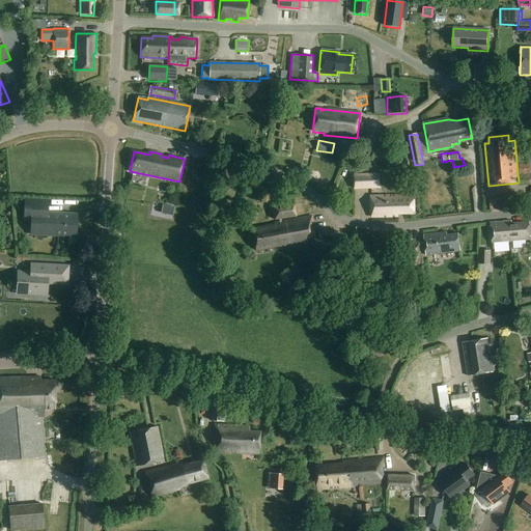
[(380,173),(354,174),(354,190),(380,189),(380,173)]
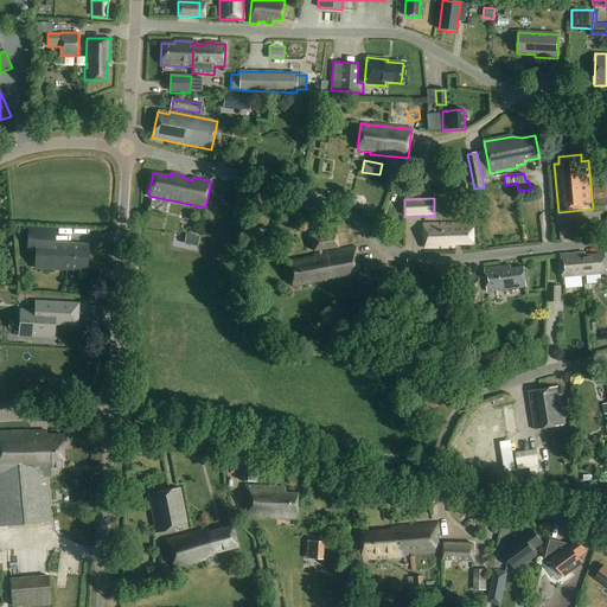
[(474,244),(474,224),(464,224),(458,225),(458,224),(425,224),(425,249),(455,248),(455,246),(474,244)]
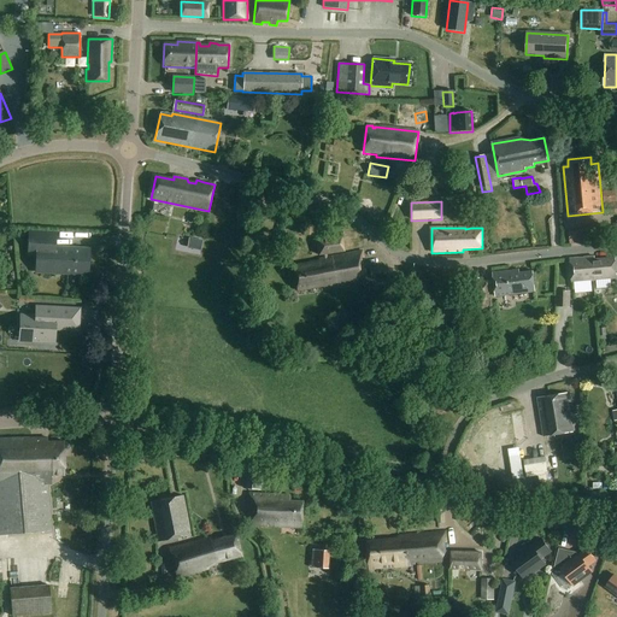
[(597,229),(585,231),(588,244),(599,241),(597,229)]
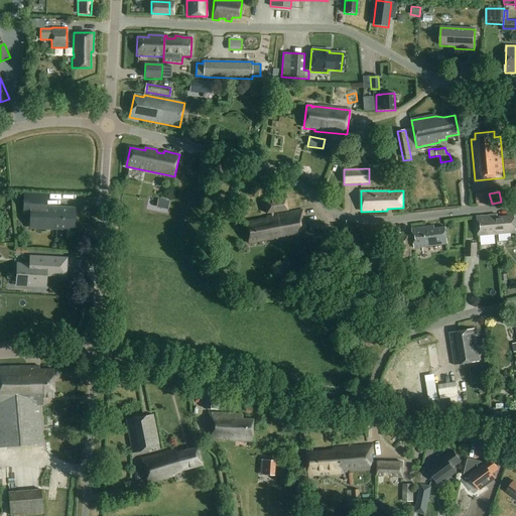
[(29,229),(75,232),(76,208),(46,206),(47,194),(24,192),(22,215),(30,215),(29,229)]
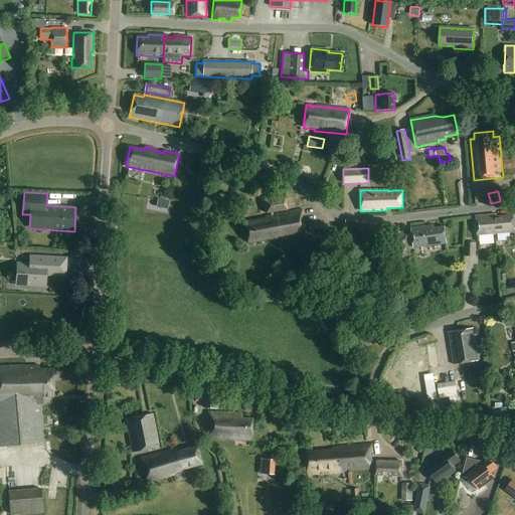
[(488,203),(487,192),(475,193),(476,204),(488,203)]
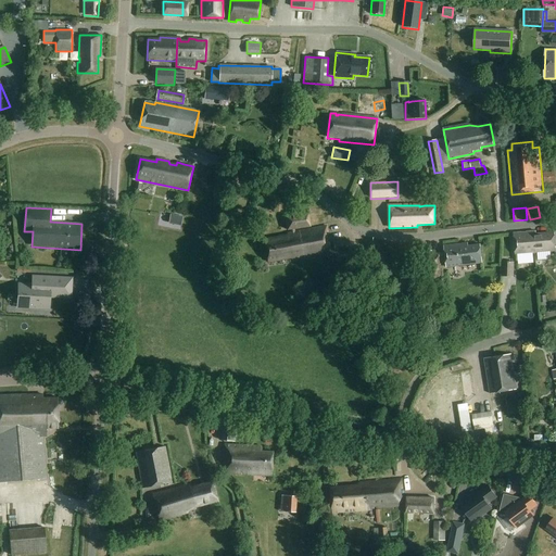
[(287,231),(311,227),(308,212),(285,216),(287,231)]
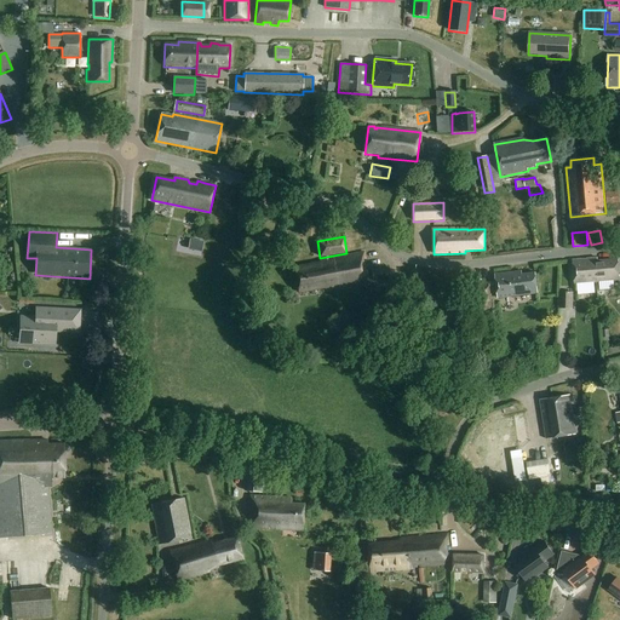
[(317,263),(294,267),(298,290),(299,292),(325,288),(326,290),(369,282),(363,252),(316,260),(317,263)]
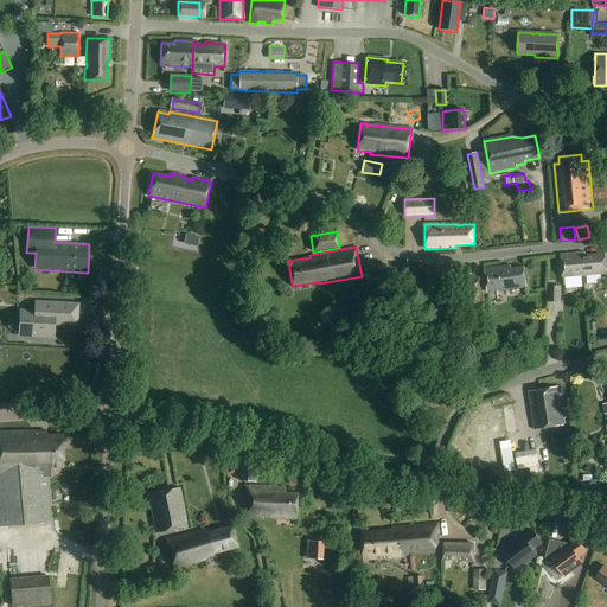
[(585,276),(582,253),(561,255),(563,279),(585,276)]
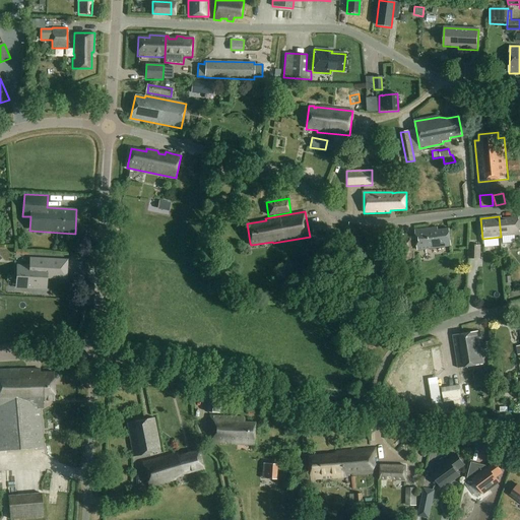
[(502,216),(499,216),(501,237),(519,235),(519,234),(518,217),(502,218),(502,216)]
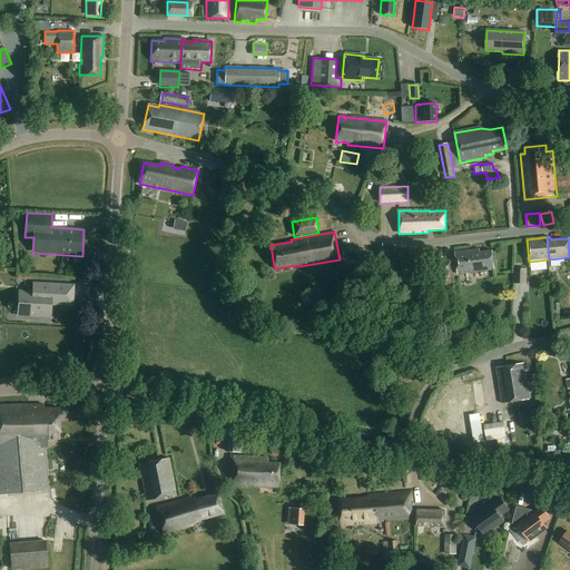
[(359,246),(343,247),(343,257),(360,257),(359,246)]
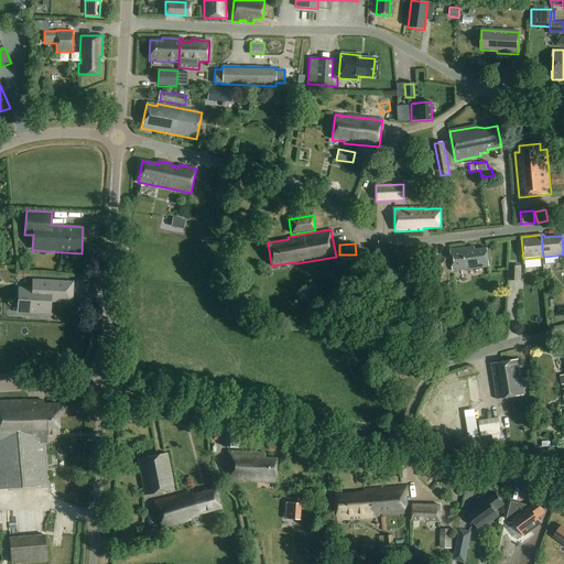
[(468,250),(468,248),(451,250),(453,271),(489,267),(487,248),(468,250)]
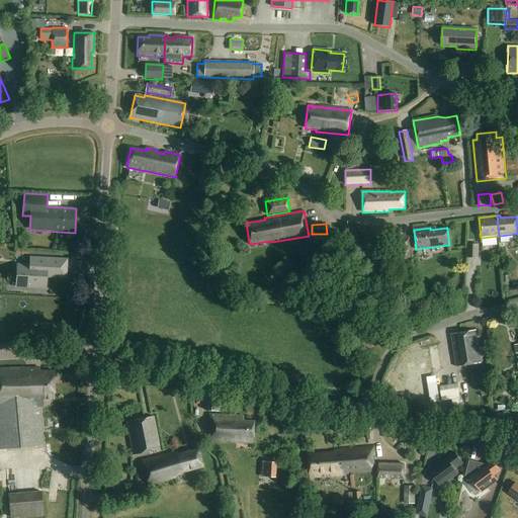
[(412,260),(409,235),(395,237),(398,262),(412,260)]
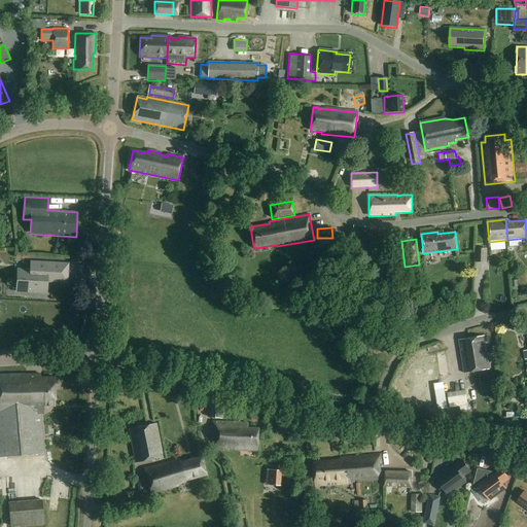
[(475,248),(475,255),(475,261),(487,262),(487,249),(475,248)]
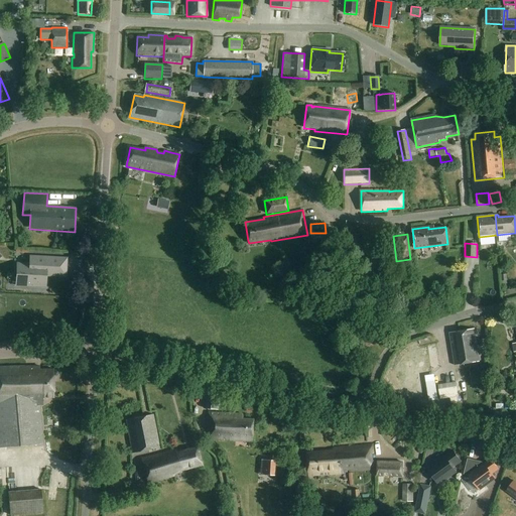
[(16,284),(46,286),(46,276),(65,277),(66,258),(32,256),(31,265),(17,264),(16,284)]
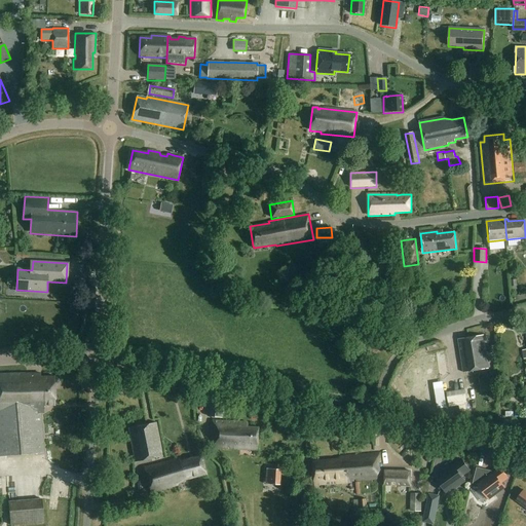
[(47,292),(13,292),(14,285),(8,285),(8,297),(47,298),(47,292)]
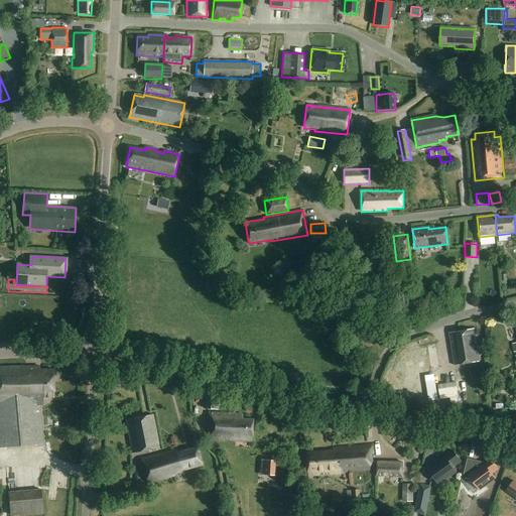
[(479,362),(474,329),(449,333),(456,366),(479,362)]
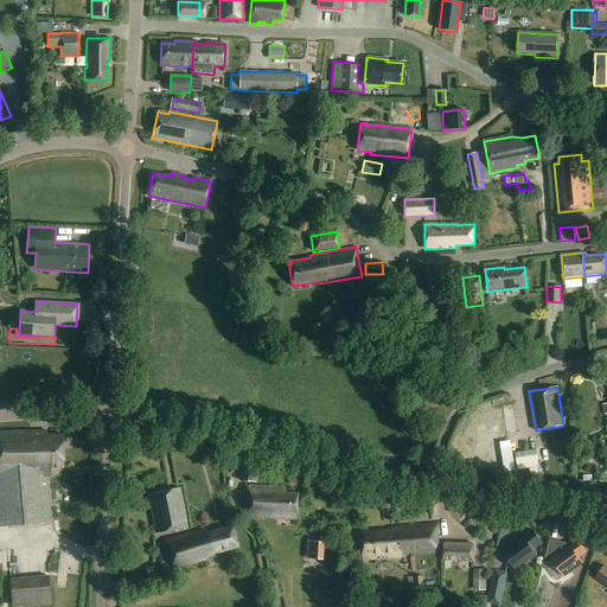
[(45,434),(45,432),(0,432),(0,526),(52,523),(48,473),(51,473),(51,472),(51,467),(62,467),(62,433),(45,434)]
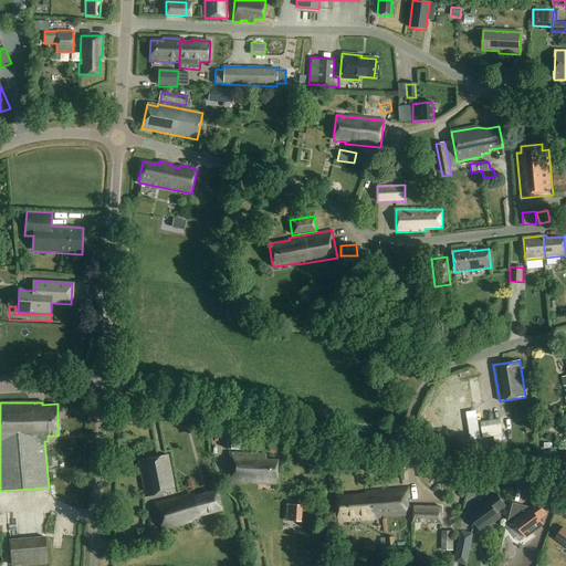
[(478,419),(468,420),(471,440),(481,439),(478,419)]
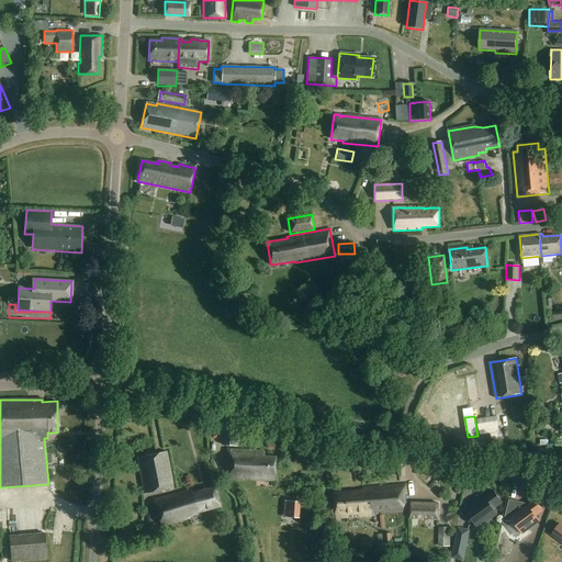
[(496,416),(478,419),(480,435),(491,434),(492,439),(499,438),(496,416)]
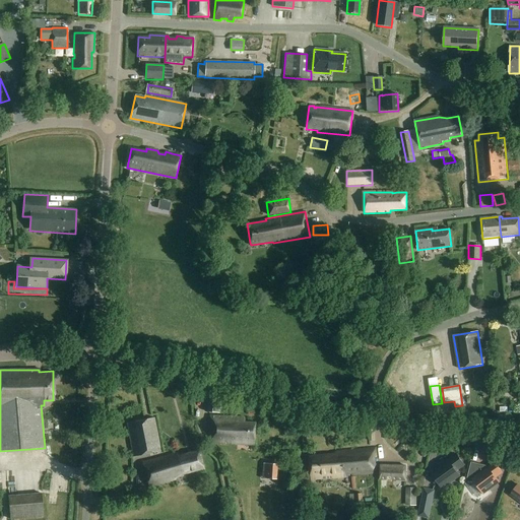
[(220,413),(222,399),(207,397),(205,412),(220,413)]
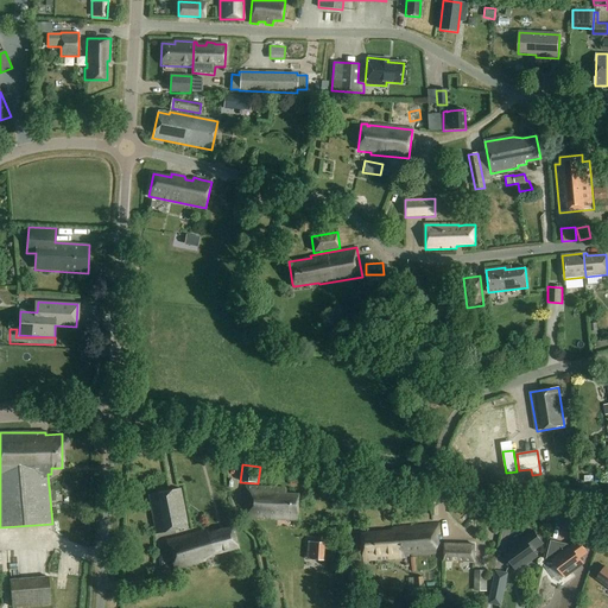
[(285,489),(248,487),(247,492),(245,500),(244,518),(297,521),(298,494),(285,494),(285,489)]
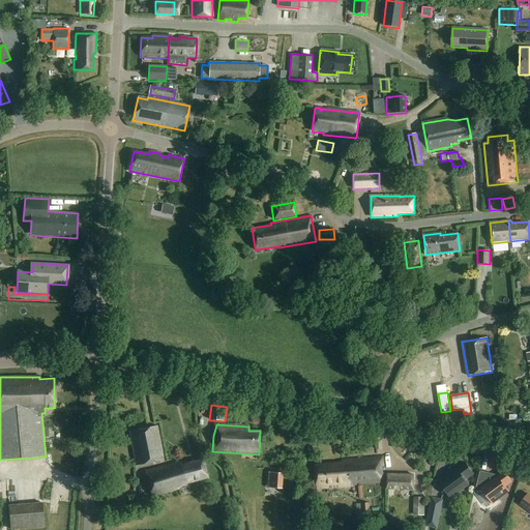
[(136,466),(164,461),(157,425),(129,432),(136,466)]
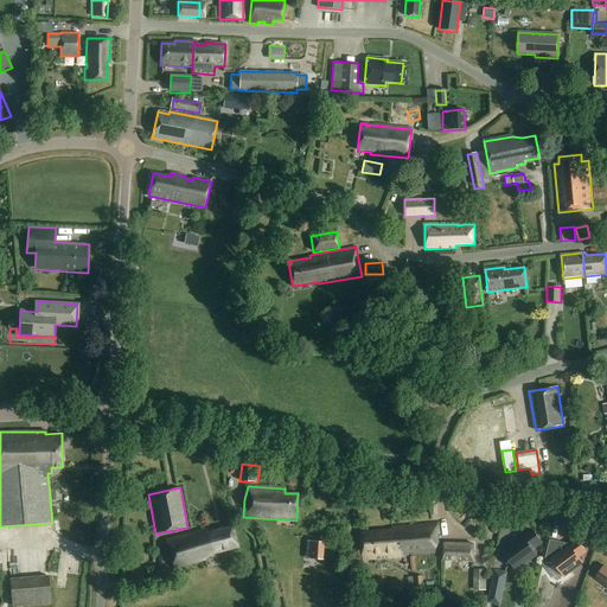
[(402,555),(443,551),(443,543),(442,543),(442,542),(439,543),(438,532),(440,532),(440,523),(394,526),(394,529),(390,529),(390,530),(360,532),(363,560),(402,557),(402,555)]
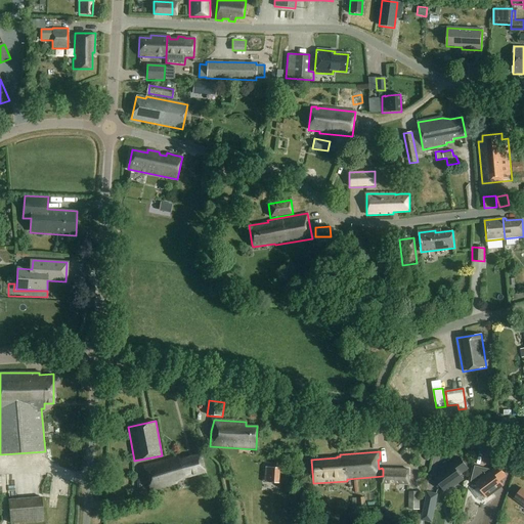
[(205,473),(201,454),(179,461),(178,456),(143,467),(150,490),(182,482),(182,480),(185,480),(185,478),(205,473)]
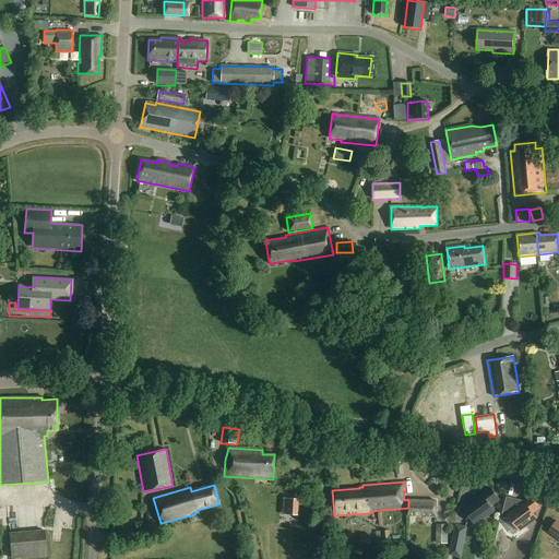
[(467,500),(470,503),(463,508),(476,525),(495,511),(490,506),(499,500),(490,489),(478,498),(476,494),(467,500)]
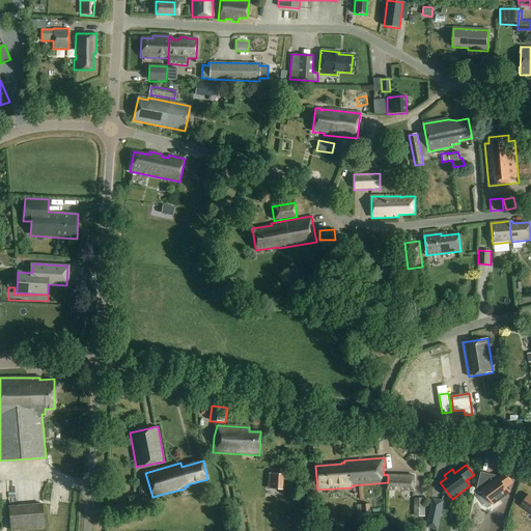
[(482,490),(494,504),(509,492),(506,487),(512,482),(505,472),(494,480),(493,478),(492,478),(493,475),(481,473),(478,488),(482,490)]
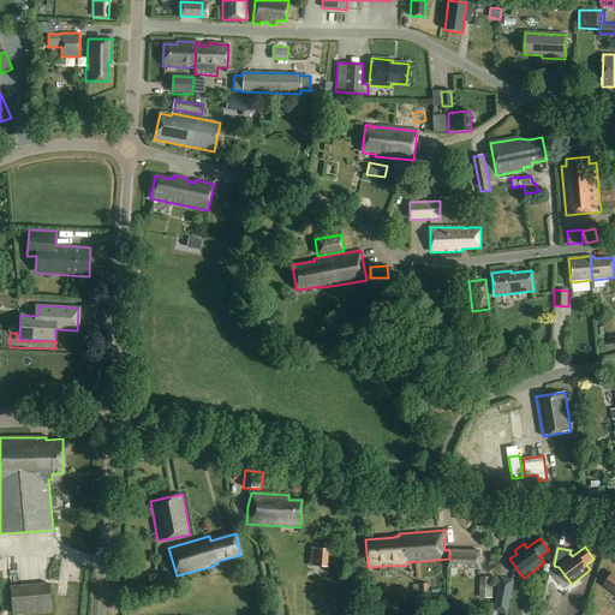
[(316,549),(315,562),(327,562),(328,549),(316,549)]
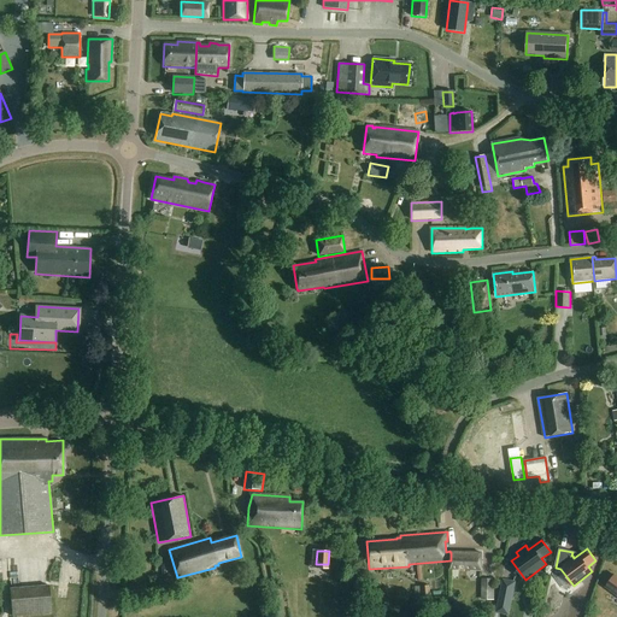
[(451,552),(451,560),(451,569),(481,570),(482,553),(451,552)]
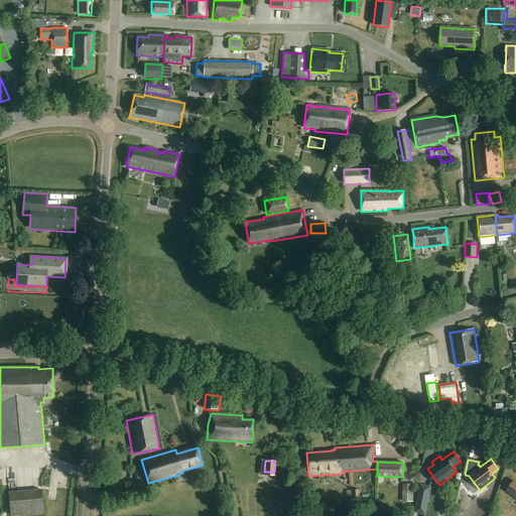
[(389,486),(385,478),(377,481),(381,489),(389,486)]
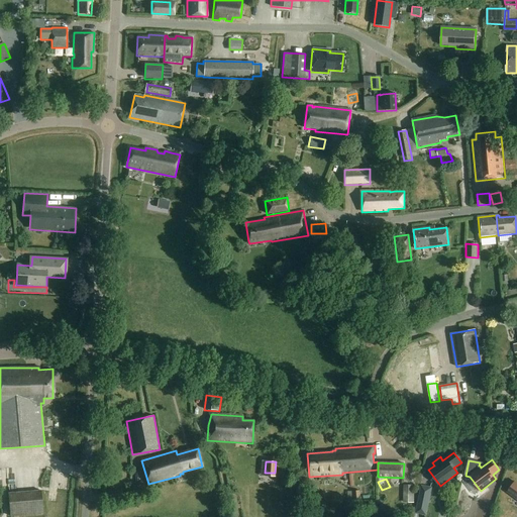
[(516,483),(515,483),(508,492),(516,499),(516,483)]
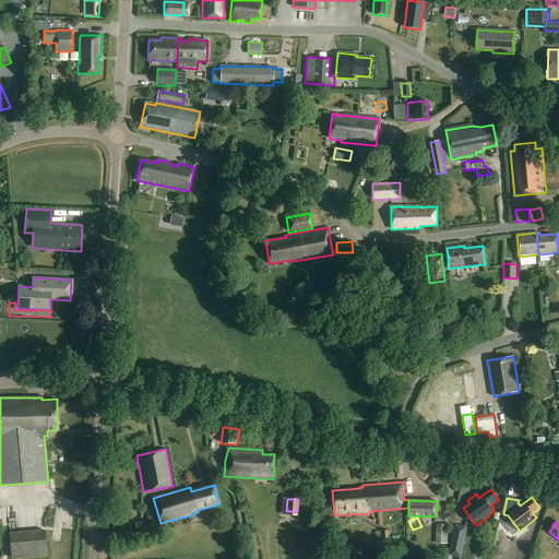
[(437,524),(436,547),(448,547),(448,524),(437,524)]
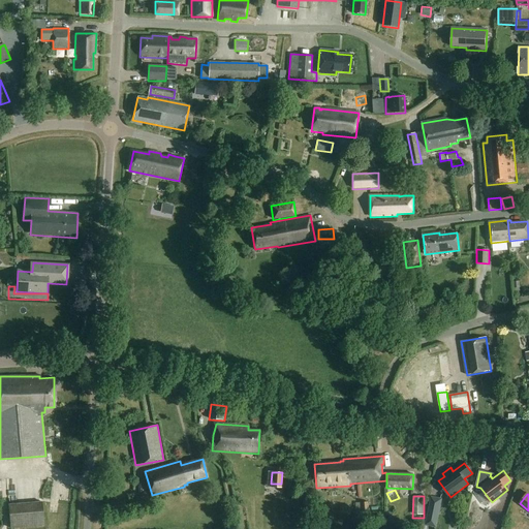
[(432,497),(430,503),(426,525),(436,527),(441,499),(437,498),(432,497)]
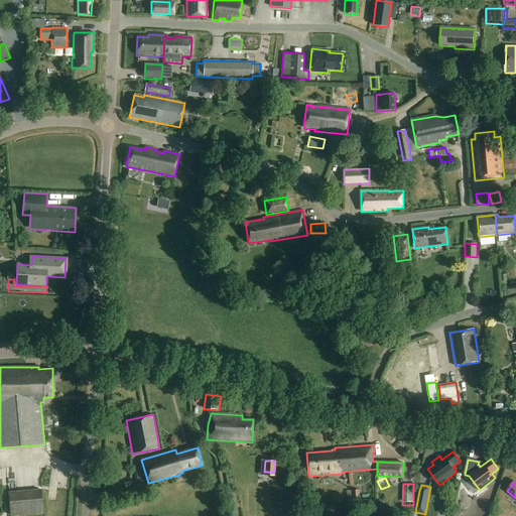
[(43,512),(41,489),(8,492),(10,515),(43,512)]
